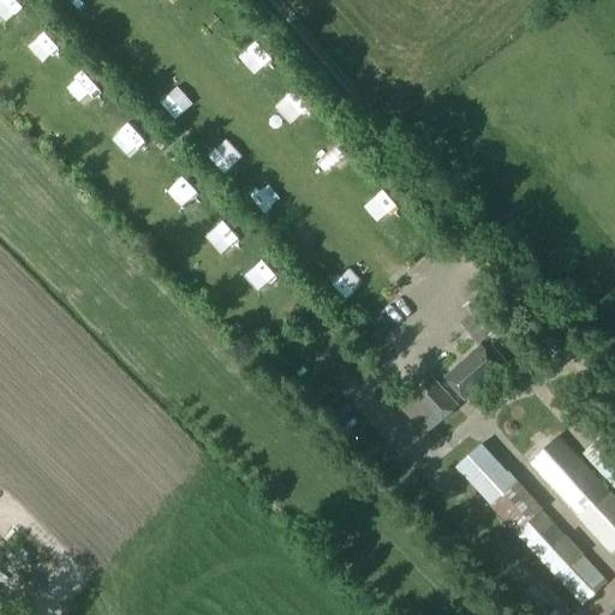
[(31,63),(46,53),(29,27),(15,35),(31,63)]
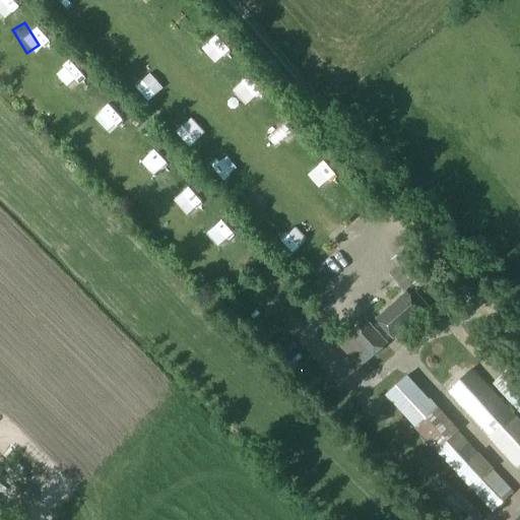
[(144,71),(134,75),(139,90),(150,86),(144,71)]
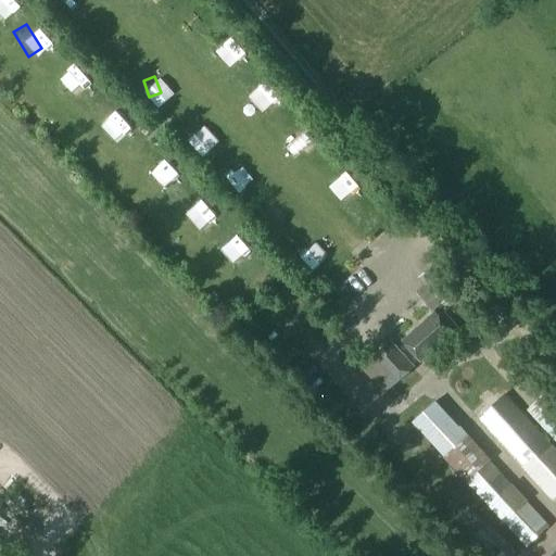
[(307,131),(285,139),(292,158),(314,149),(307,131)]
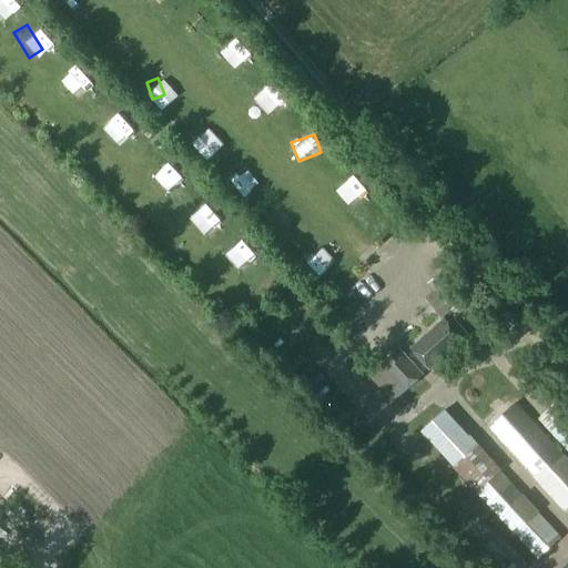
[(170,196),(181,186),(161,166),(151,176),(170,196)]
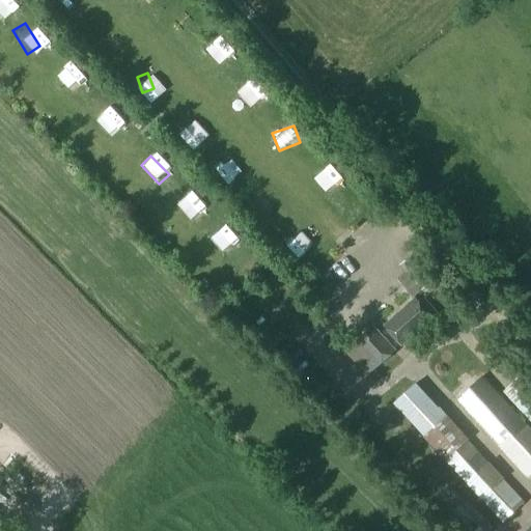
[(409,272),(398,281),(412,298),(439,275),(418,251),(401,264),(409,272)]
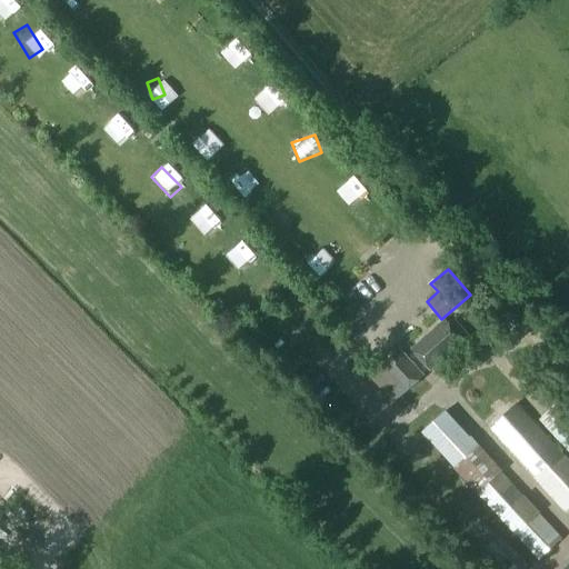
[(445,321),(415,347),(432,368),(462,341),(445,321)]
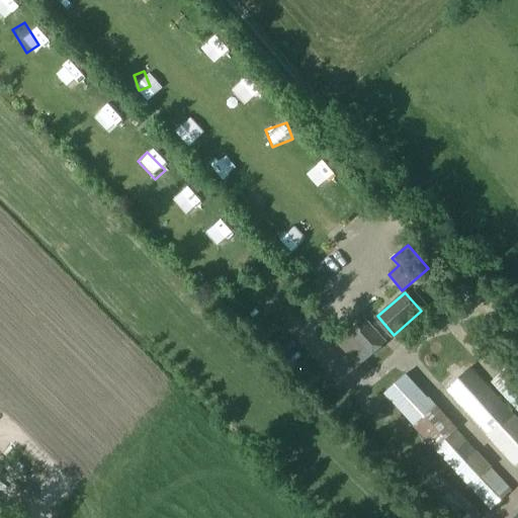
[(364,319),(348,333),(368,356),(384,342),(364,319)]
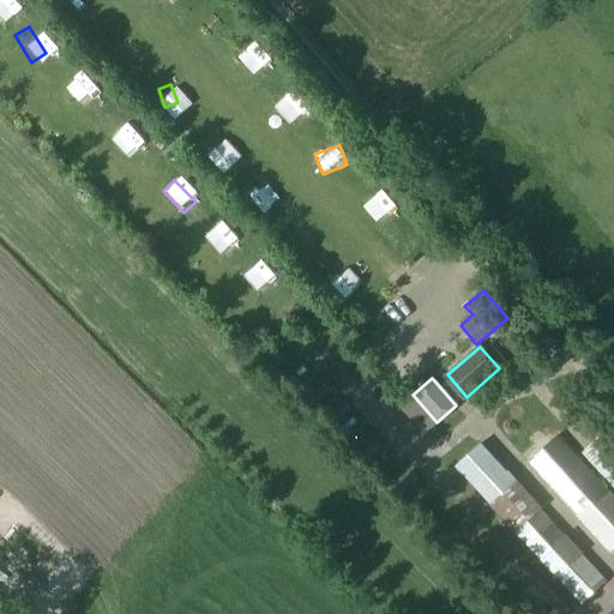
[(613,438),(607,431),(582,453),(613,488),(613,438)]
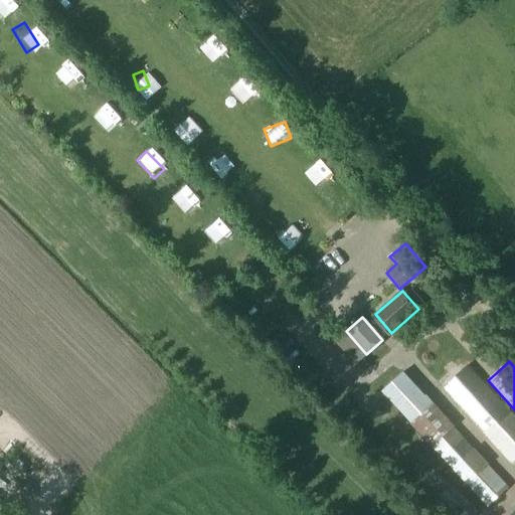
[(514,417),(469,365),(442,389),(510,461),(514,457),(514,417)]
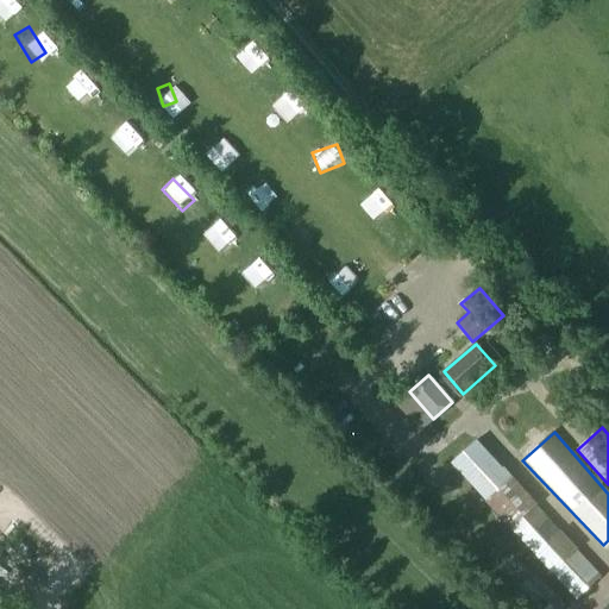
[(476,439),(451,463),(509,528),(575,600),(601,577),(476,439)]
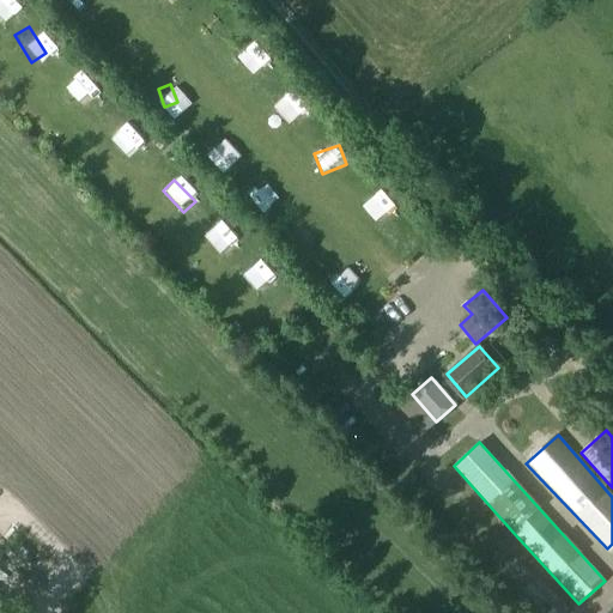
[(509,596),(527,612),(557,612),(564,607),(528,575),(509,596)]
